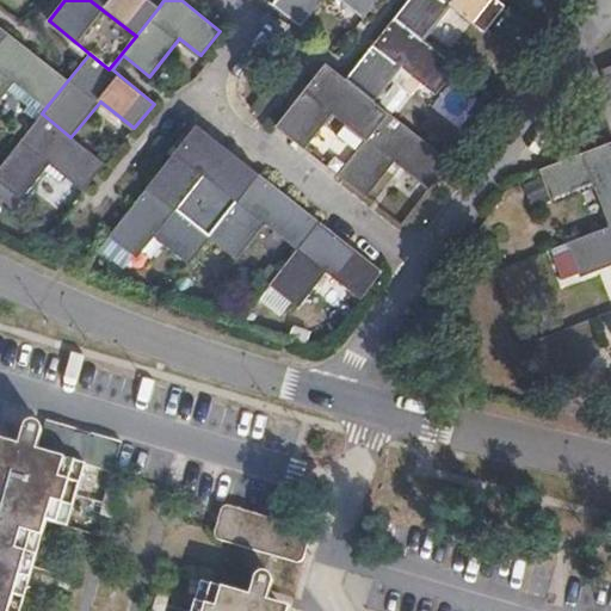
[(90,0),(136,36),(159,7),(149,0),(90,0)]
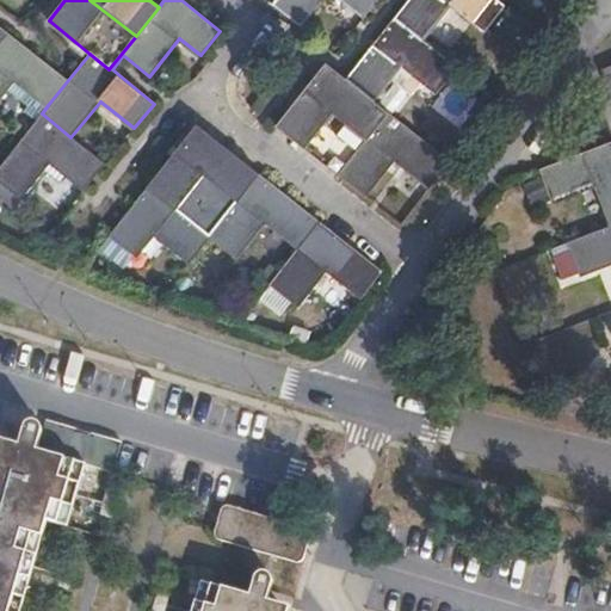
[(275,0),(272,4),(300,26),(321,0),(344,0),(364,17),(377,0),(275,0)]
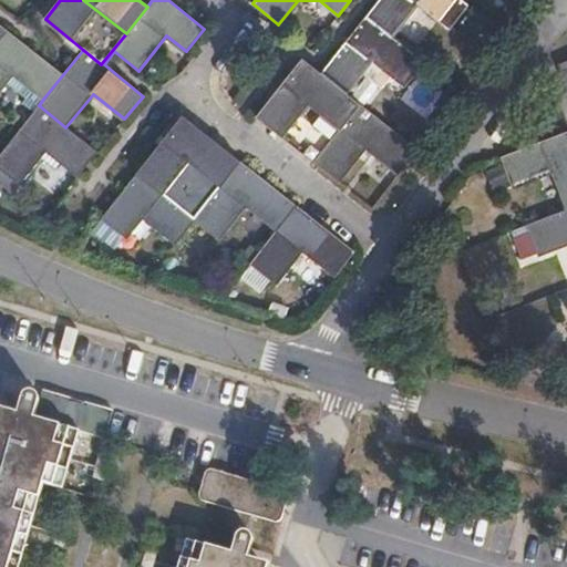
[(462,0),(380,0),(367,18),(392,38),(421,3),(451,28),(470,6),(462,0)]
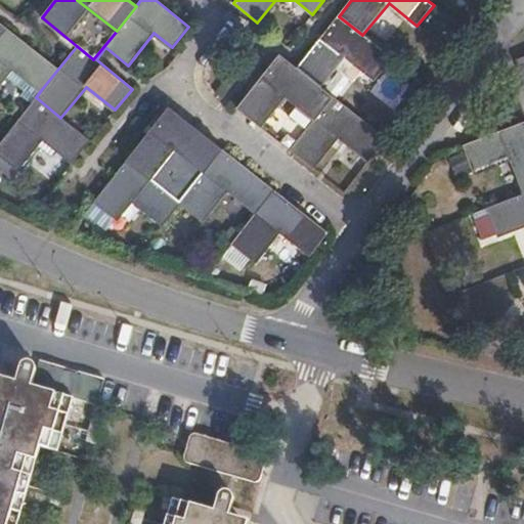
[(339,16),(298,68),(321,87),(339,66),(346,56),(362,70),(376,80),(392,59),(362,35),(339,16)]
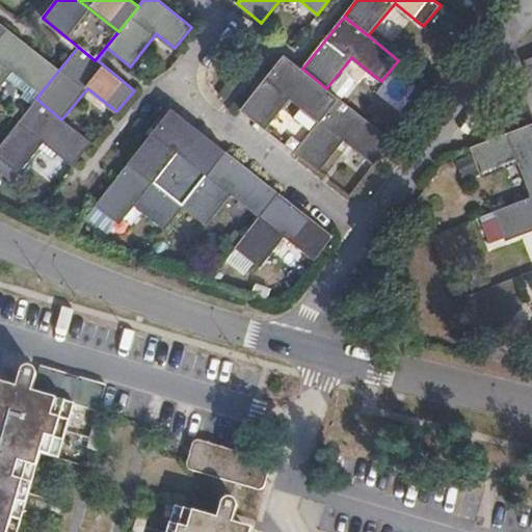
[(59,70),(6,29),(0,36),(0,87),(15,70),(42,91),(59,70)]
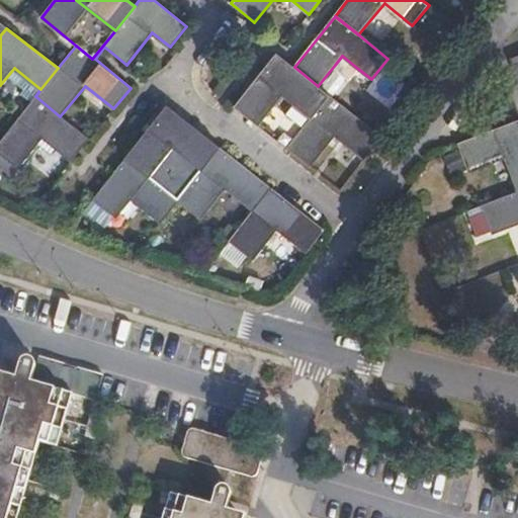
[(277,54),(253,83),(306,124),(329,94),(318,86),(294,67),(277,54)]
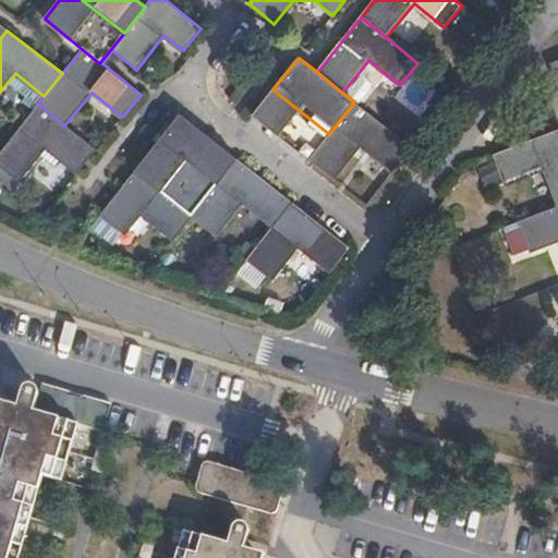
[(368,60),(361,70),(377,84),(386,74),(368,60)]
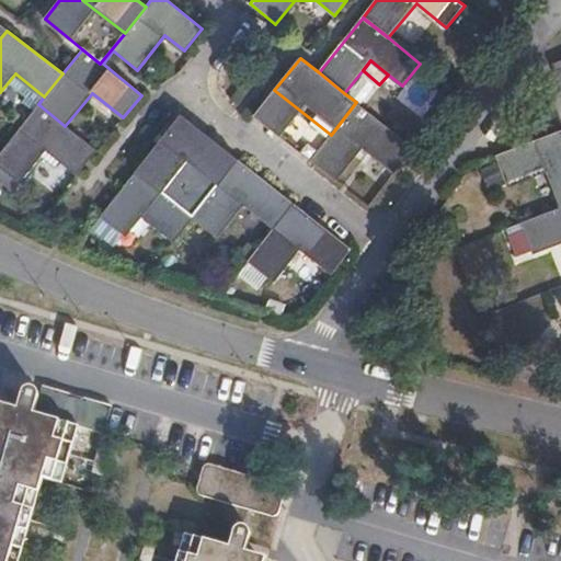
[(331,135),(274,90),(253,115),(309,160),(331,135)]
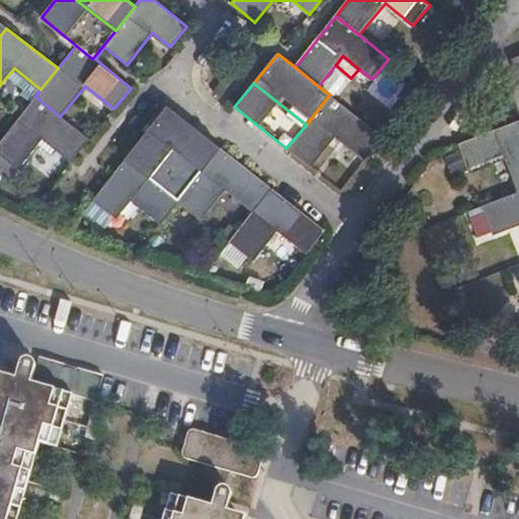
[(306,125),(286,148),(310,167),(337,135),(366,157),(382,137),(329,94),(306,125)]
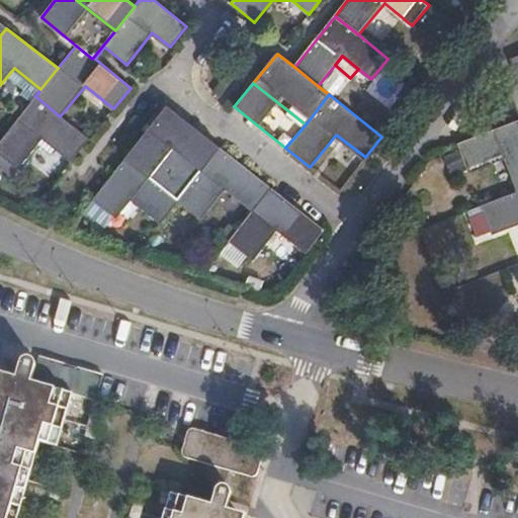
[(60,116),(35,96),(0,141),(0,155),(16,169),(37,144),(44,137),(57,148),(73,160),(88,140),(60,116)]
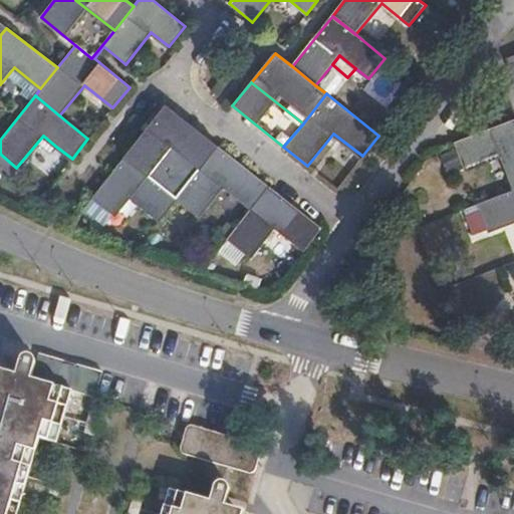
[(166,105),(147,130),(198,170),(217,146),(166,105)]
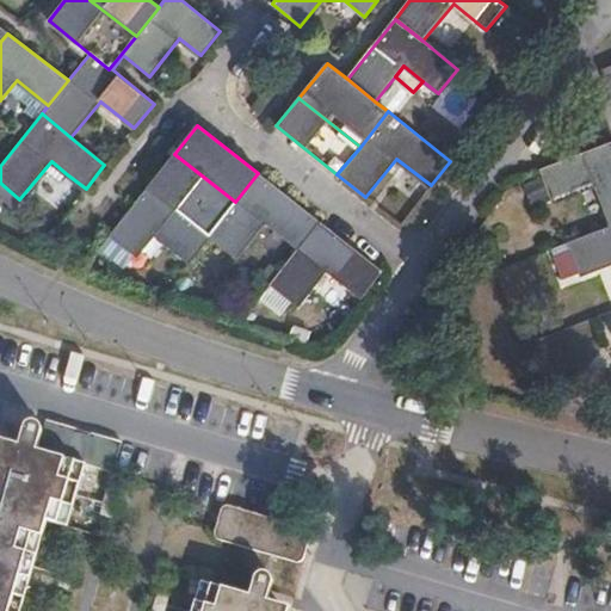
[(610,142),(539,168),(551,202),(599,185),(610,221),(610,142)]
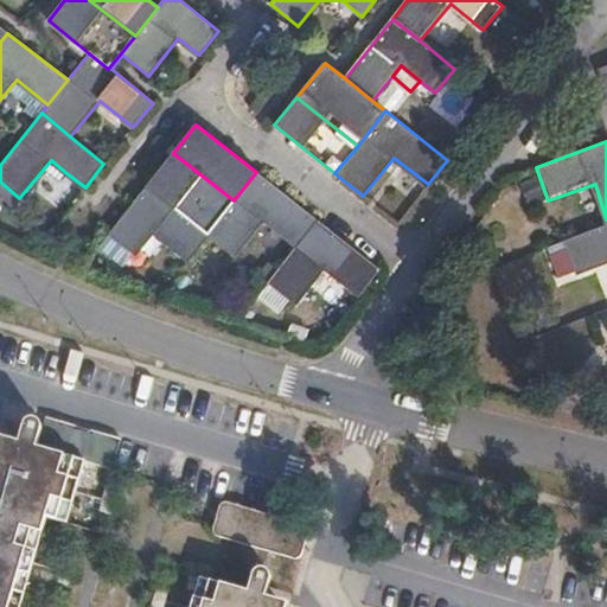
[(173,153),(146,189),(208,235),(234,200),(173,153)]
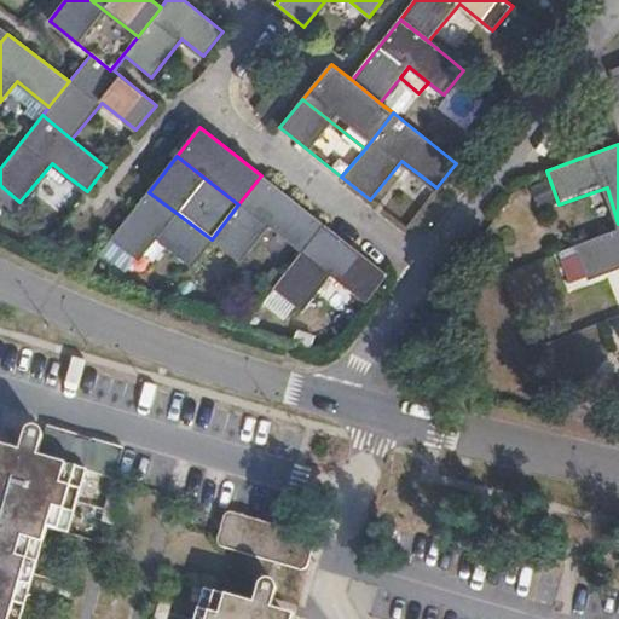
[(52,163),(45,172),(61,186),(68,177),(52,163)]
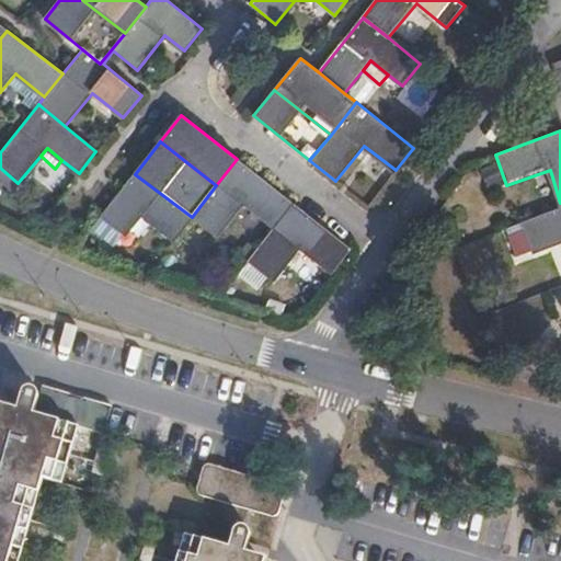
[(216,185),(192,217),(216,237),(242,204),(274,229),(294,204),(237,159),(216,185)]
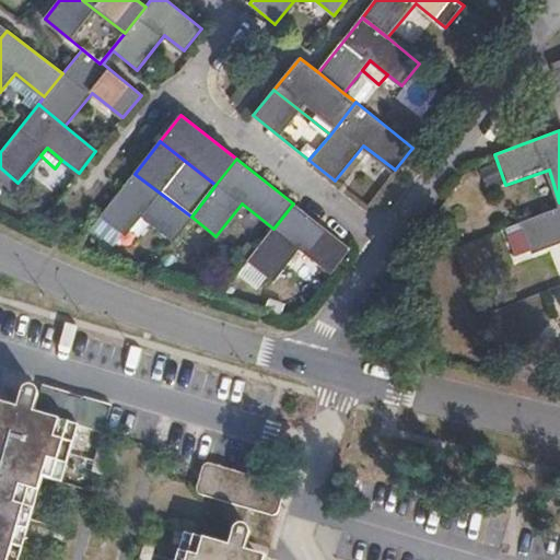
[(191,217),(135,174),(101,216),(125,235),(140,218),(171,242),(191,217)]
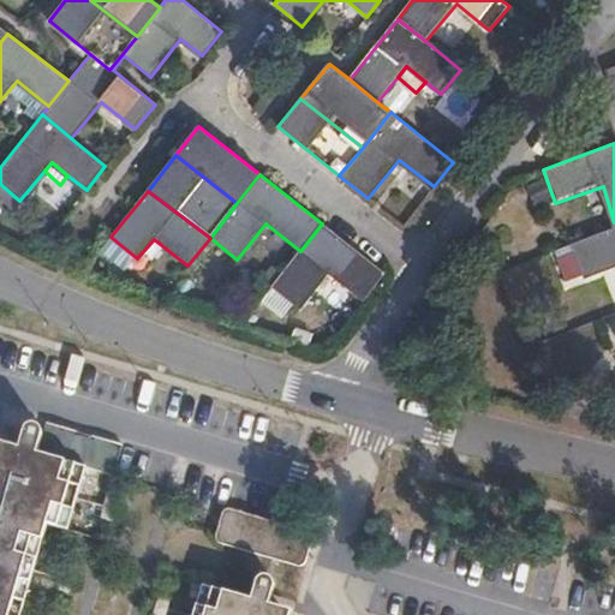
[(322,224),(300,251),(282,274),(273,287),(299,309),(328,274),(362,300),(383,273),(322,224)]
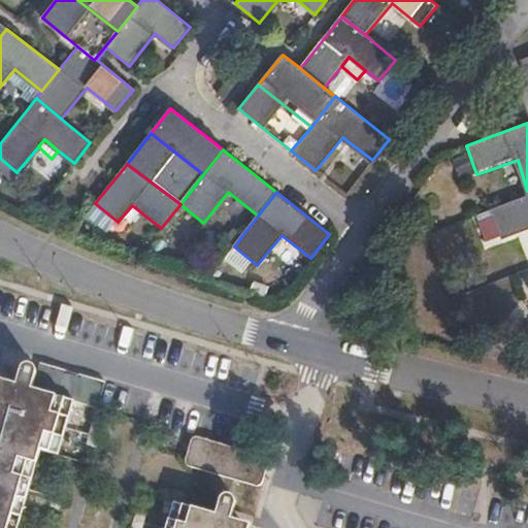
[(527,196),(490,210),(500,238),(527,228),(527,196)]
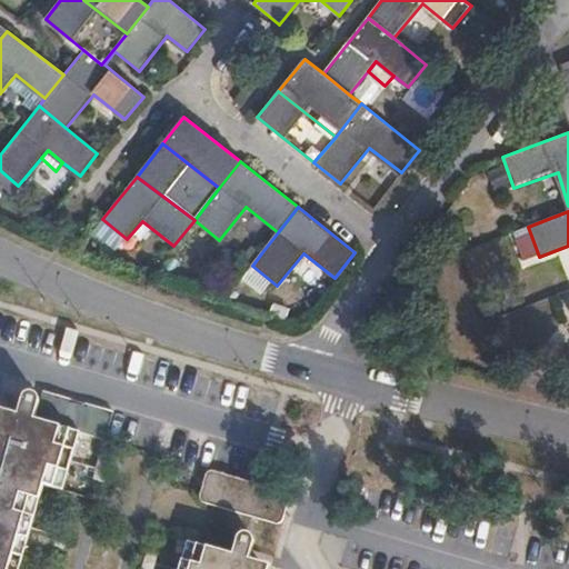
[(252,266),(261,253),(251,246),(241,257),(252,266)]
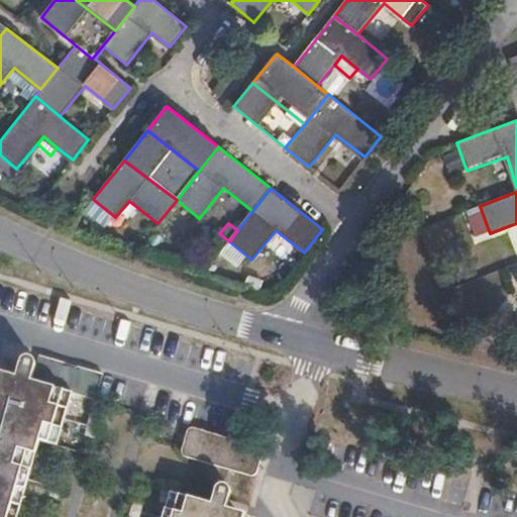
[(38,354),(31,380),(71,391),(96,398),(103,373),(38,354)]
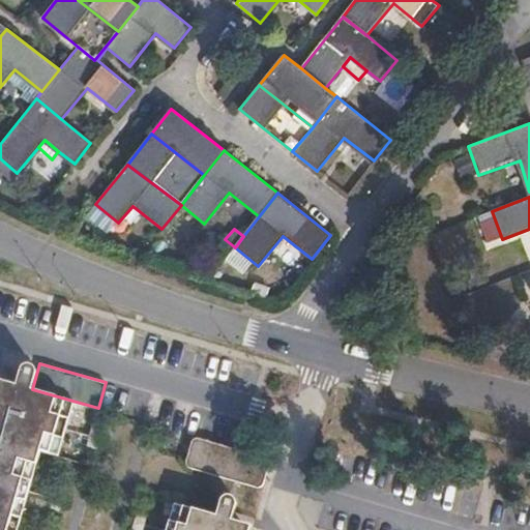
[(21,376),(18,386),(29,389),(31,379),(34,378),(35,375),(35,373),(35,370),(34,367),(32,365),(29,364),(27,364),(24,365),(22,369),(21,372),(21,374),(21,376)]
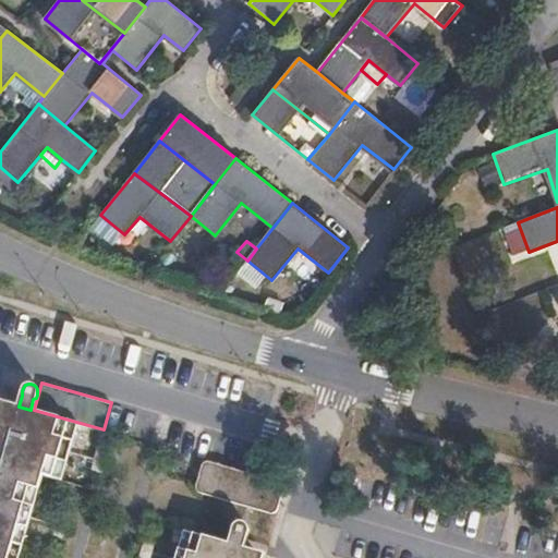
[(0,460),(14,464),(31,410),(19,407),(0,401),(0,460)]
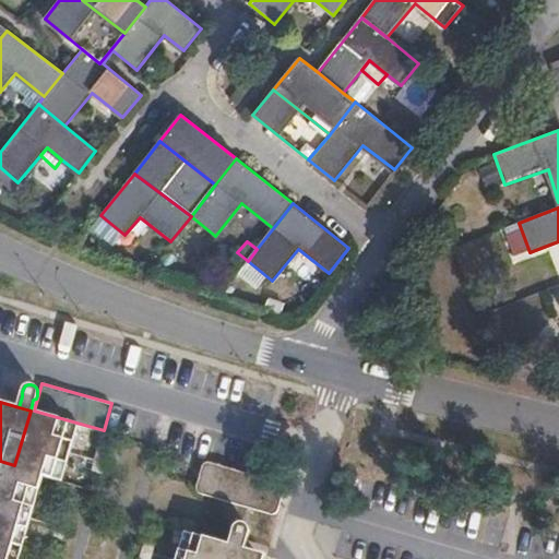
[(31,411),(14,465),(42,474),(60,479),(76,423),(34,411),(31,411)]
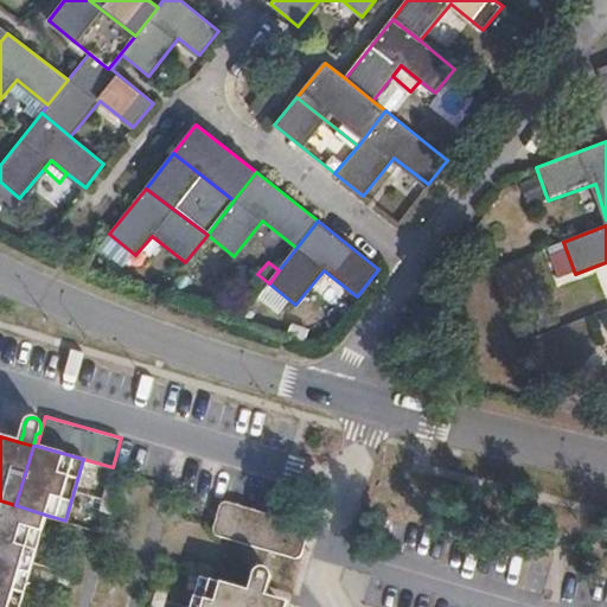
[(116,492),(106,489),(100,510),(112,512),(116,492)]
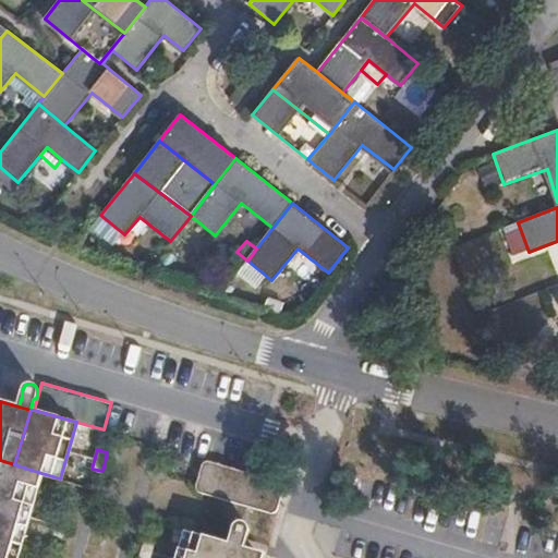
[(206,459),(197,493),(280,512),(288,477),(206,459)]
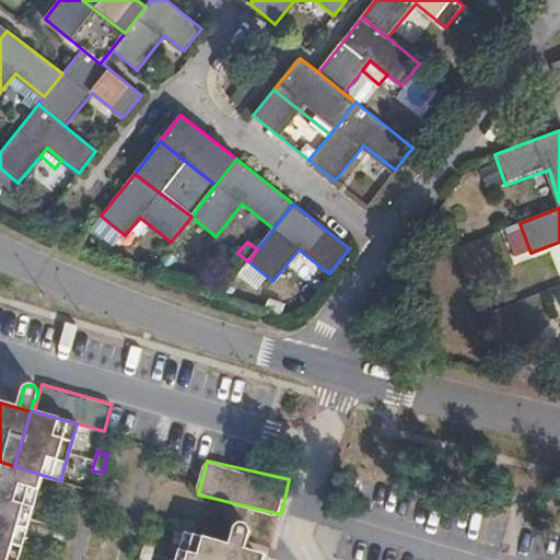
[(0,477),(37,489),(42,475),(14,466),(0,462),(0,477)]
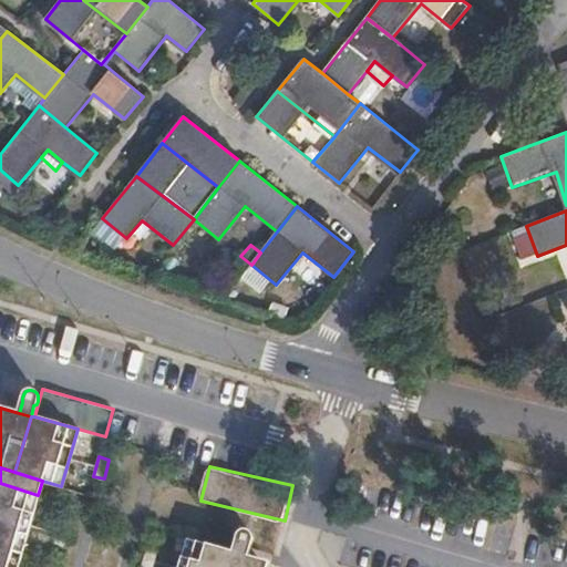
[(0,566),(17,566),(38,495),(0,483),(0,566)]
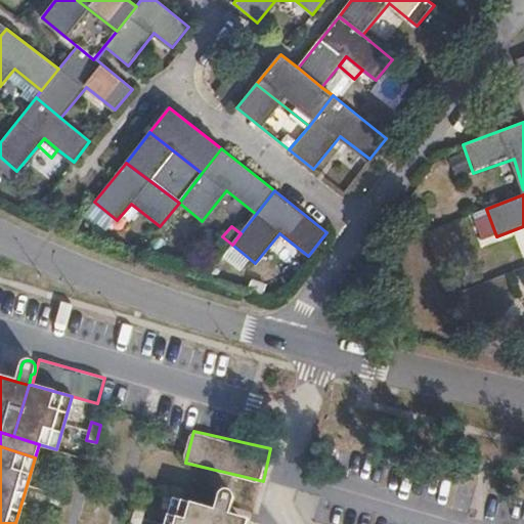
[(64,485),(55,482),(49,501),(59,504),(64,485)]
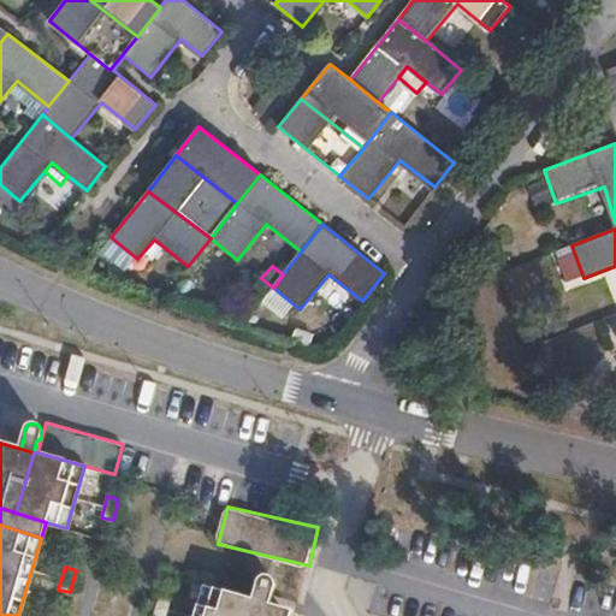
[(255,602),(267,605),(271,593),(274,590),(276,585),(274,580),(271,578),(268,576),(266,576),(262,578),(261,579),(259,581),(258,585),(259,590),(255,602)]
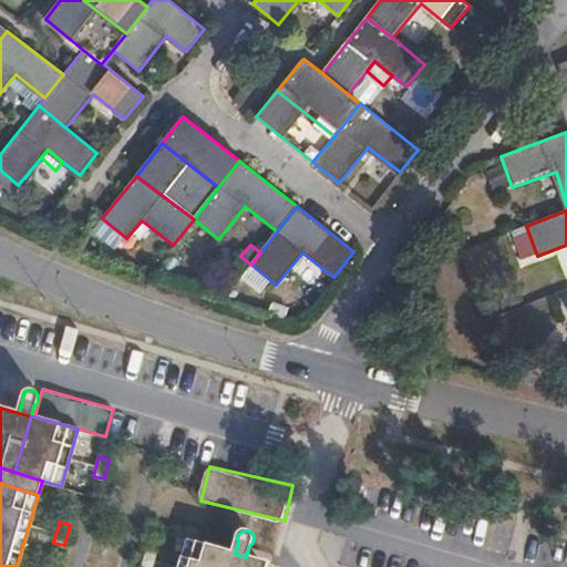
[(230,566),(235,554),(189,540),(182,566),(230,566)]
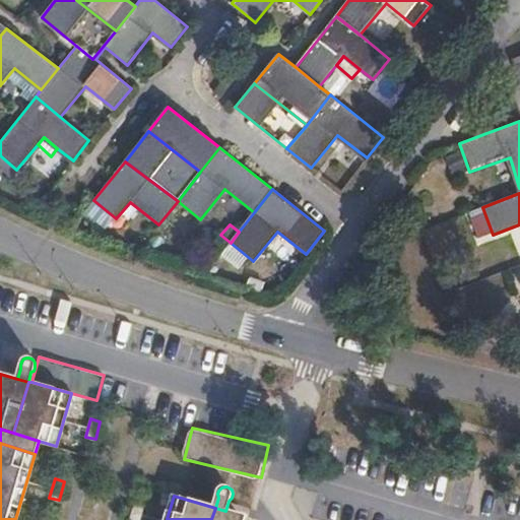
[(139,519),(144,505),(135,503),(130,519),(139,519)]
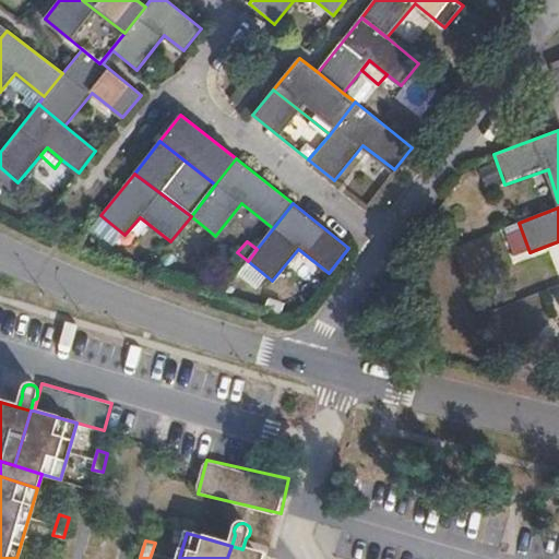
[(263,558),(265,556),(242,549),(232,546),(227,558),(263,558)]
